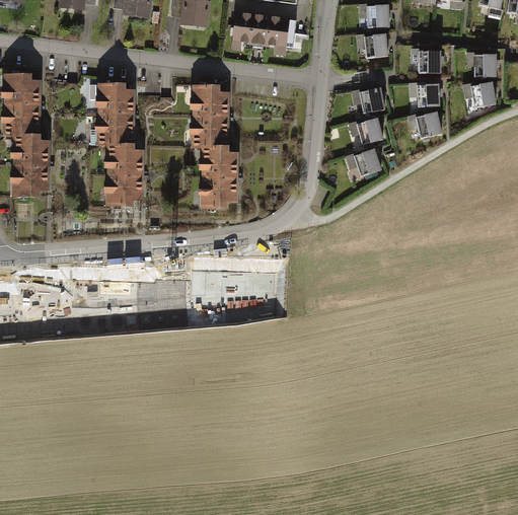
[(124,0),(123,11),(150,15),(152,0),(124,0)]
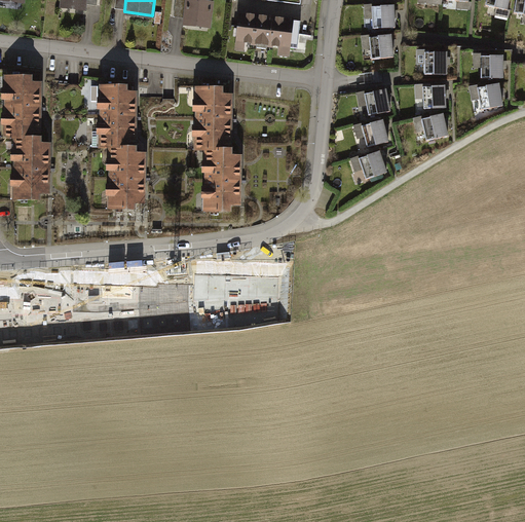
[(216,0),(185,0),(182,23),(212,27),(216,0)]
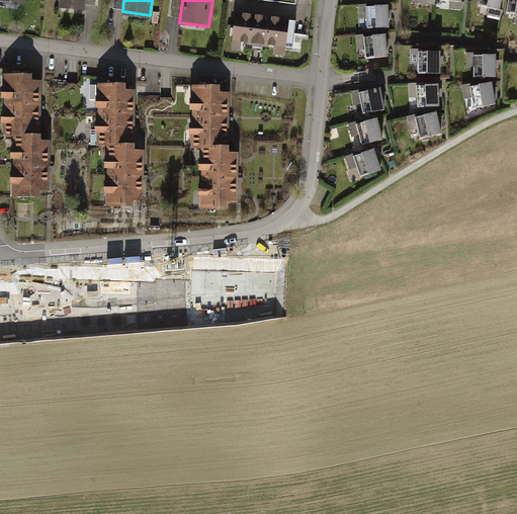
[(486,0),(485,7),(499,10),(501,0),(486,0)]
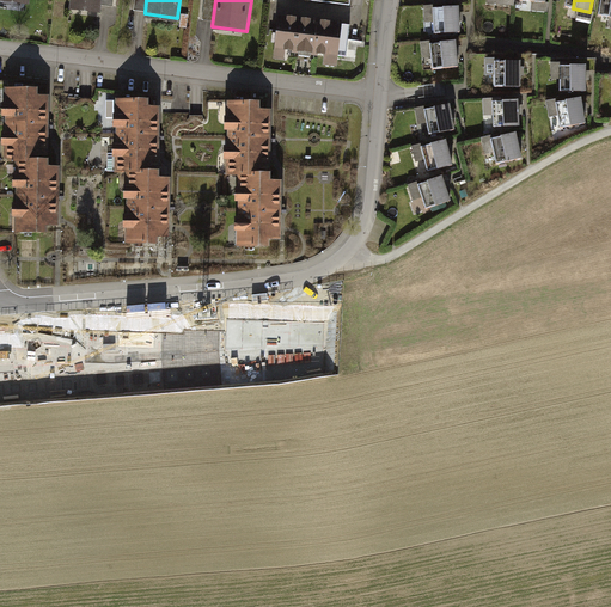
[(459,10),(438,11),(439,35),(460,34),(459,10)]
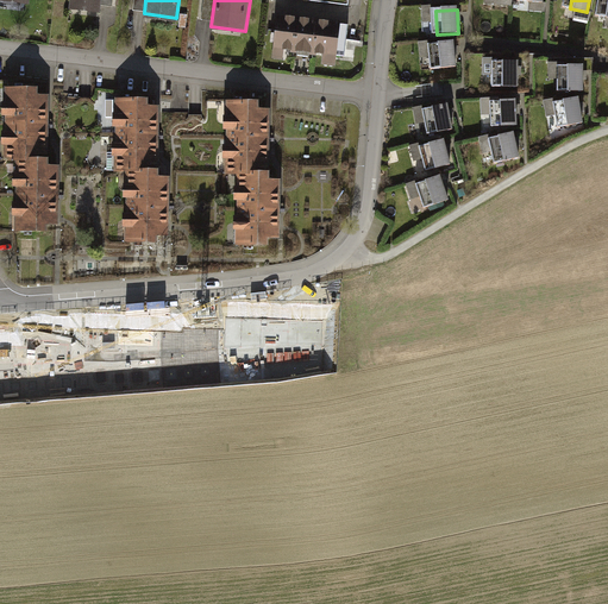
[(339,19),(276,13),(273,54),(284,55),(286,49),(321,52),(320,58),(334,60),(339,19)]
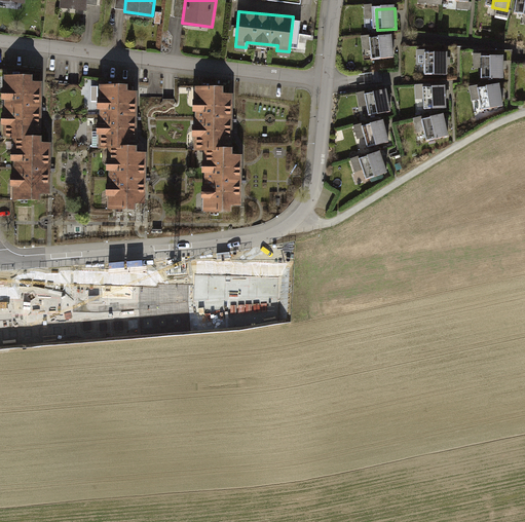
[(391,37),(374,38),(376,59),(394,58),(391,37)]
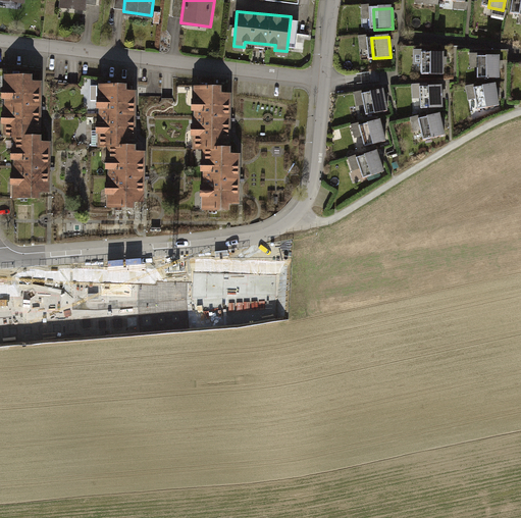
[(441,52),(425,53),(426,75),(441,74),(441,52)]
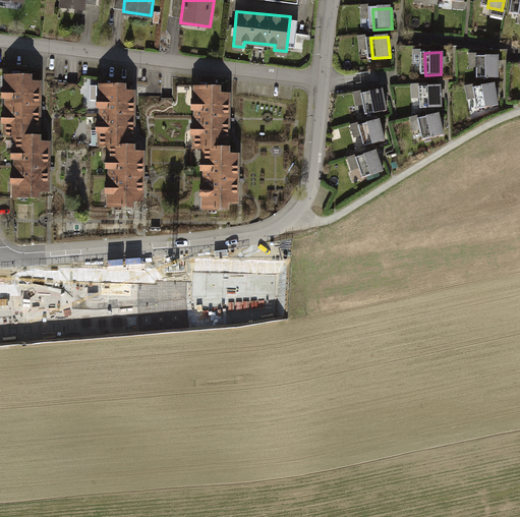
[(498,57),(480,57),(480,77),(498,77),(498,57)]
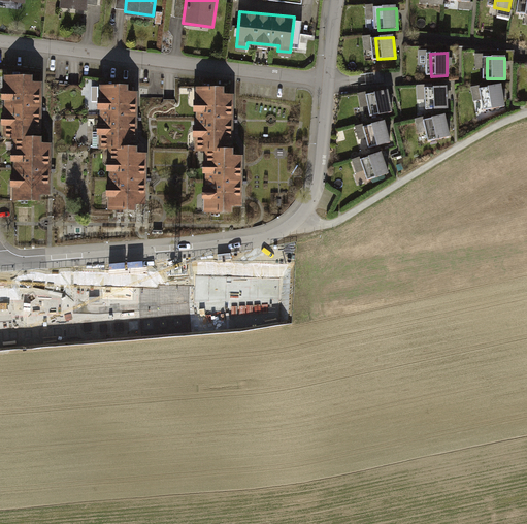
[(12,134),(40,134),(40,79),(32,79),(32,73),(5,73),(5,134),(12,134)]
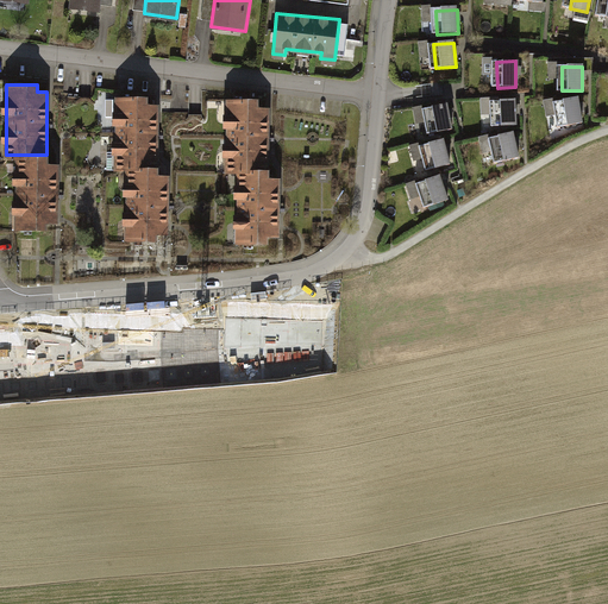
[(125,165),(156,165),(156,102),(146,102),(146,95),(116,95),(117,165),(125,165)]
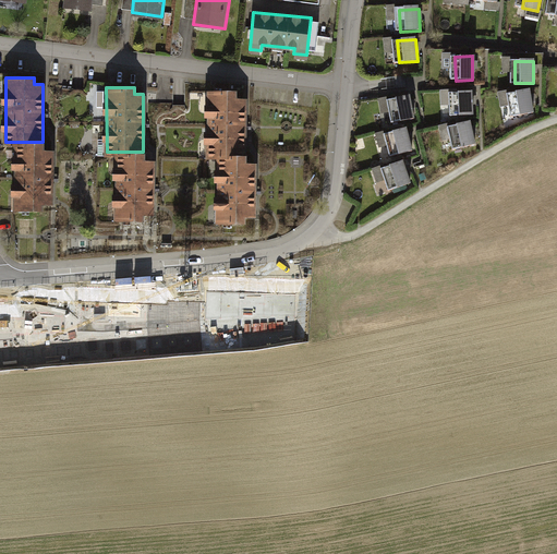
[(217,155),(245,155),(245,97),(237,97),(237,91),(209,91),(209,155),(217,155)]
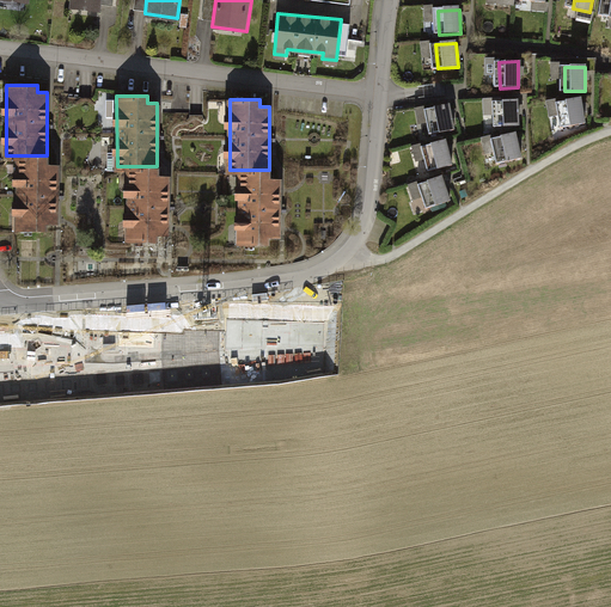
[(519,102),(501,102),(502,127),(520,126),(519,102)]
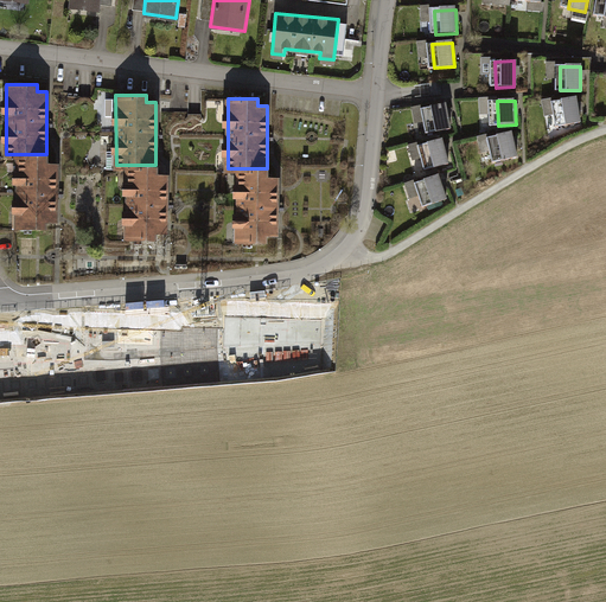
[(575,101),(560,103),(565,126),(580,122),(575,101)]
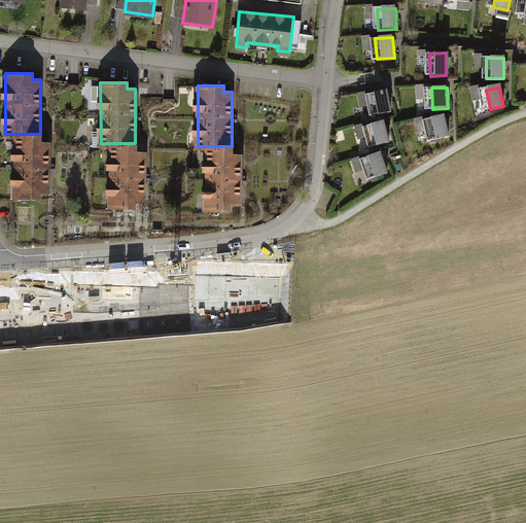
[(386,89),(365,93),(371,116),(390,112),(386,89)]
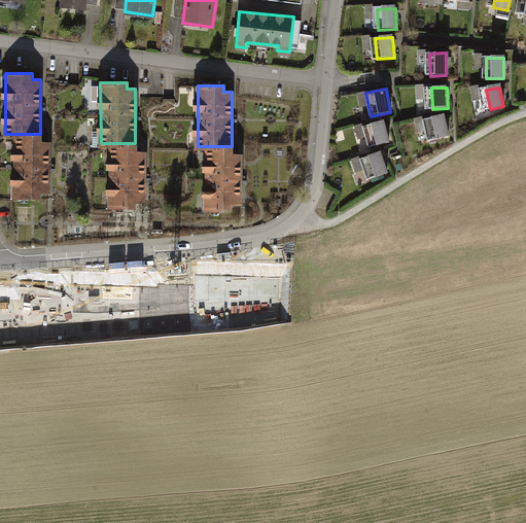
[(444,119),(431,121),(435,141),(448,138),(444,119)]
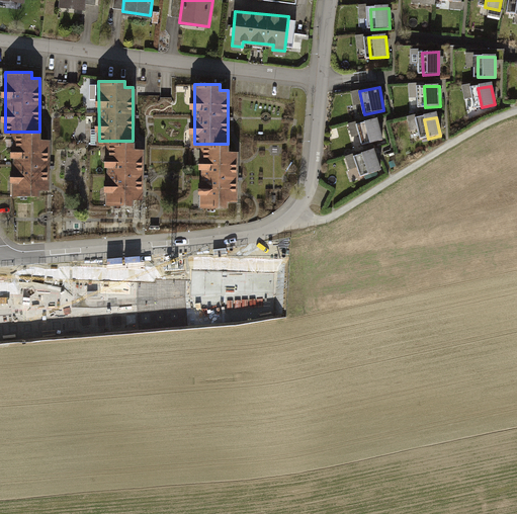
[(377,118),(358,123),(364,144),(383,139),(377,118)]
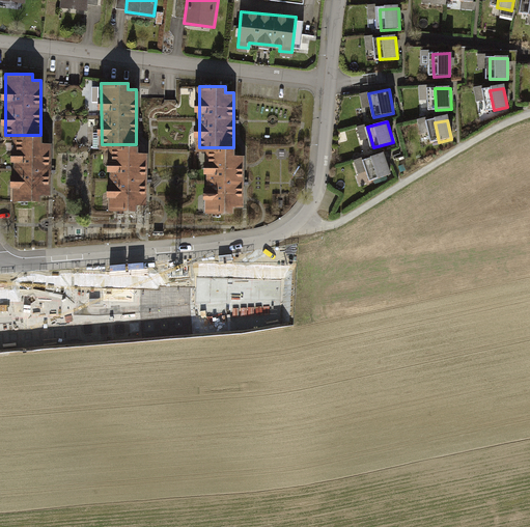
[(40,141),(40,135),(12,135),(12,199),(42,199),(42,193),(50,193),(51,142),(40,141)]
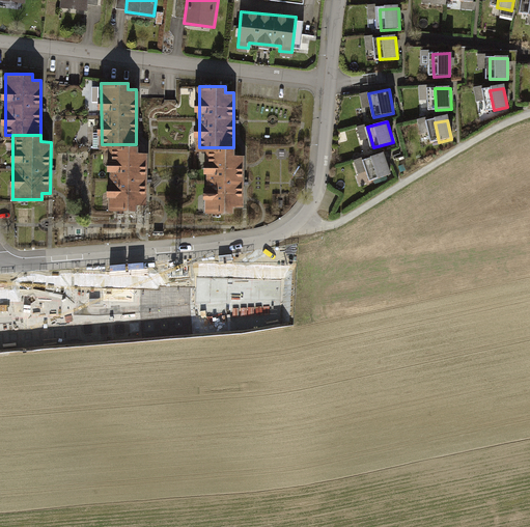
[(136,150),(136,144),(109,144),(108,207),(137,209),(137,201),(146,201),(146,150),(136,150)]
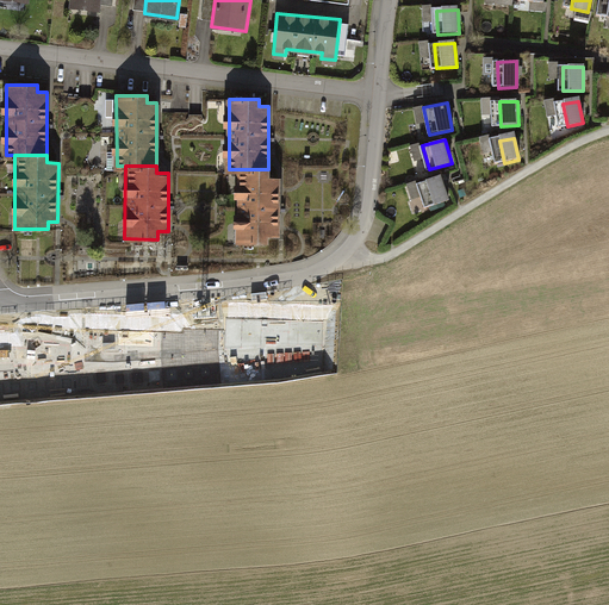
[(268,176),(268,169),(237,169),(236,243),(269,243),(269,236),(280,236),(280,178),(268,176)]
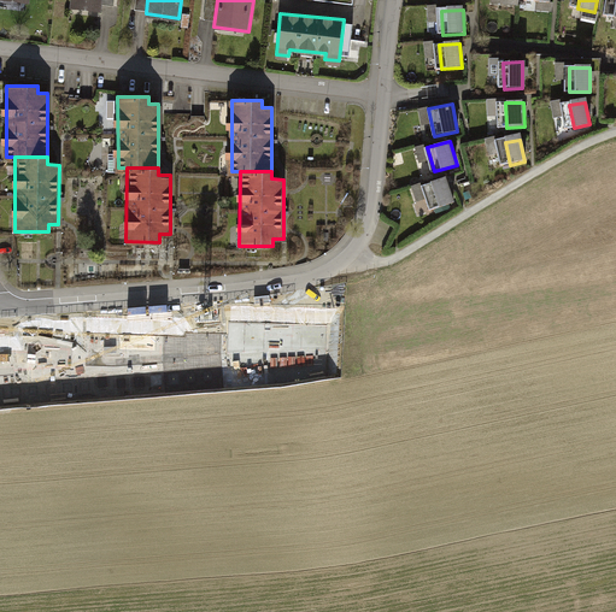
[(444,176),(424,183),(434,211),(453,204),(444,176)]
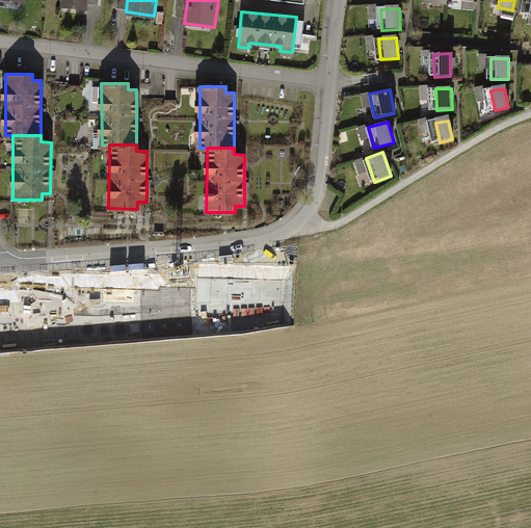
[(361,182),(370,180),(367,169),(357,172),(361,182)]
